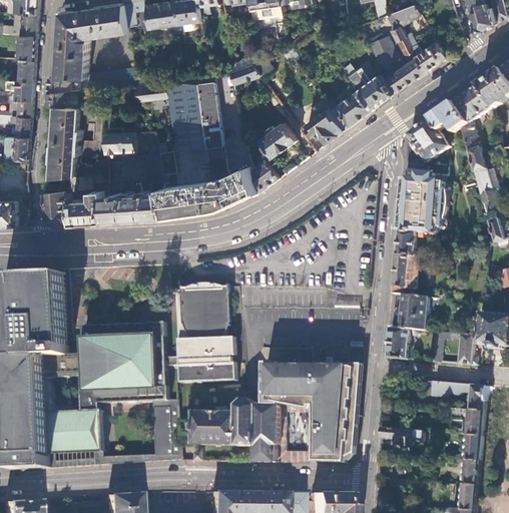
[(38,0),(1,0),(2,3),(8,4),(7,12),(13,12),(38,14),(39,3),(38,0)]
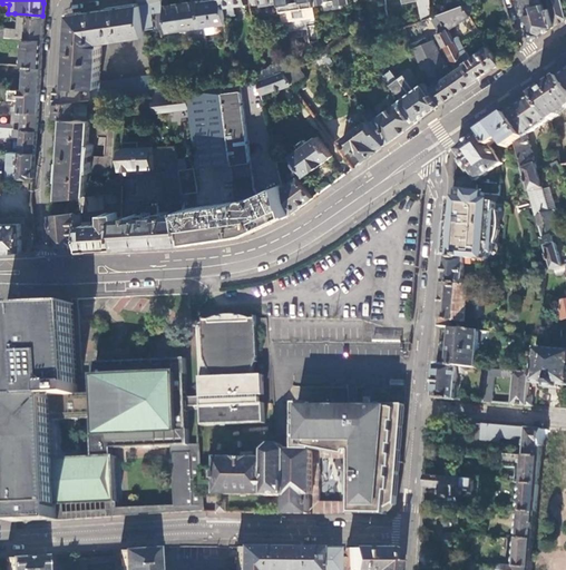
[(160,5),(160,0),(138,0),(139,3),(139,5),(147,5),(147,9),(149,9),(152,28),(164,27),(160,5)]
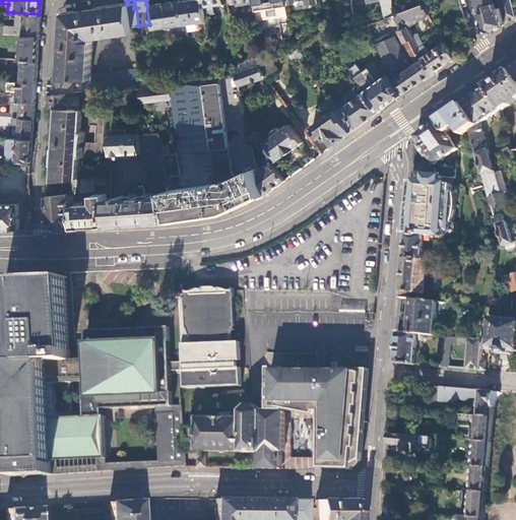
[(180,0),(174,0),(146,4),(149,24),(149,27),(183,22),(180,0)]
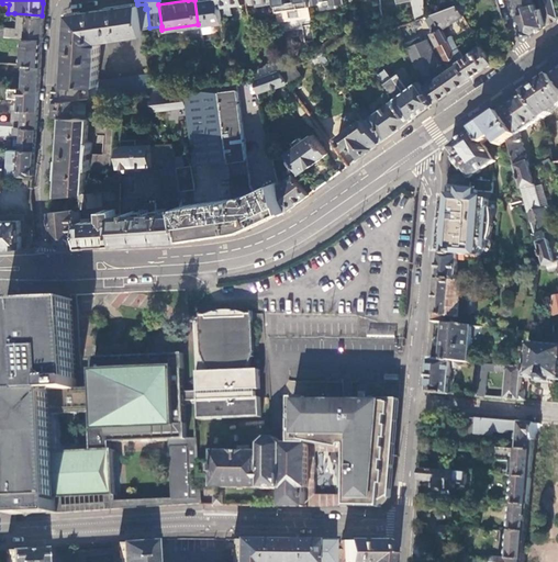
[(220,22),(219,7),(216,0),(194,0),(198,24),(198,25),(220,22)]
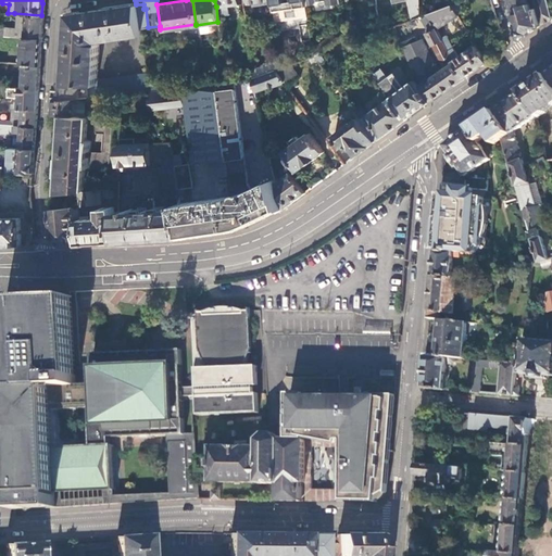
[(413,0),(403,0),(409,21),(414,19),(417,16),(413,0)]
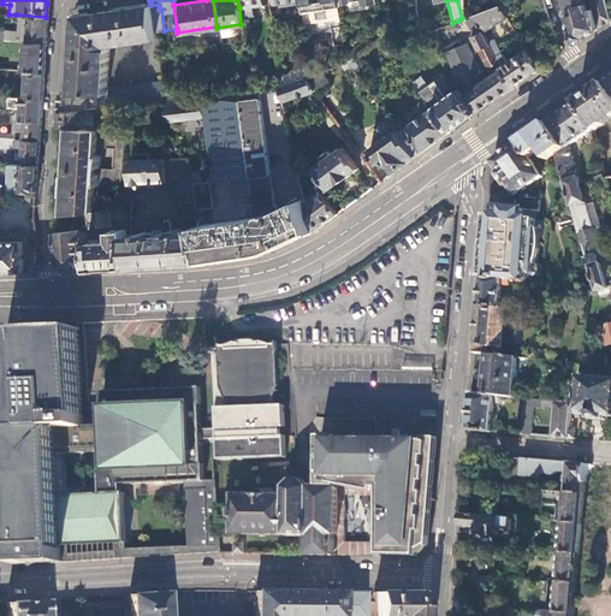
[(558,0),(563,16),(573,12),(570,5),(581,3),(583,10),(589,9),(586,0),(558,0)]
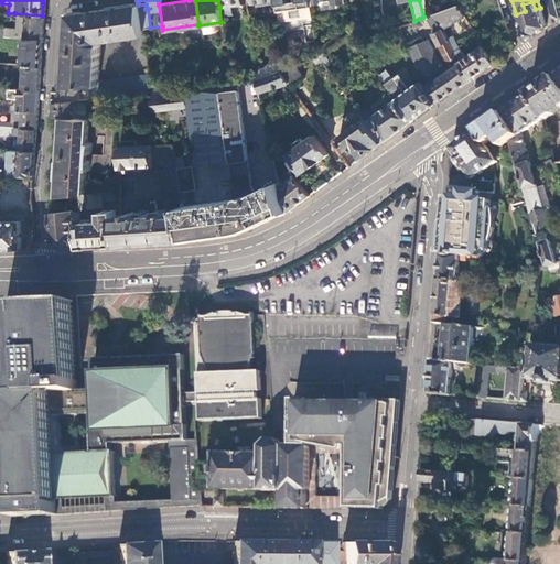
[(539,0),(546,25),(556,19),(550,0),(539,0)]
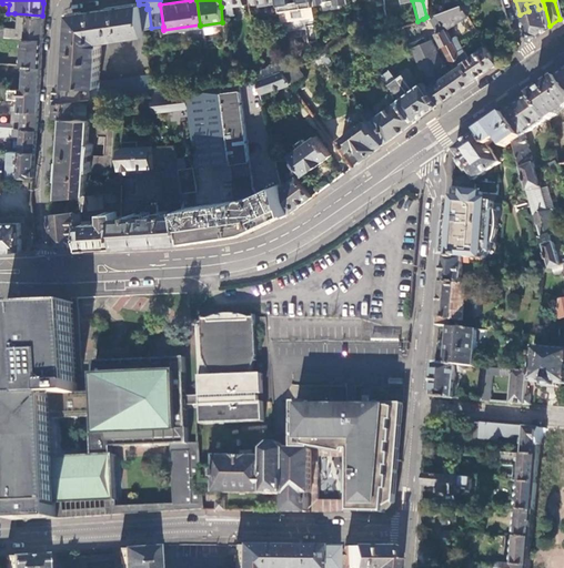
[(529,11),(520,14),(523,26),(527,41),(549,26),(544,8),(539,9),(536,2),(526,4),(529,11)]
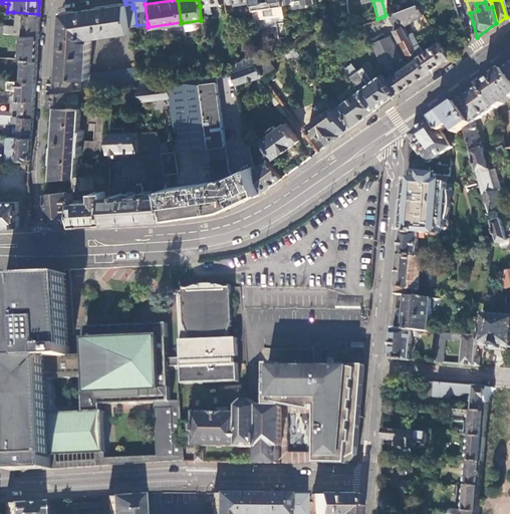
[(125,4),(125,3),(62,13),(59,49),(58,78),(78,79),(77,89),(136,83),(134,68),(86,73),(88,37),(130,31),(125,4)]
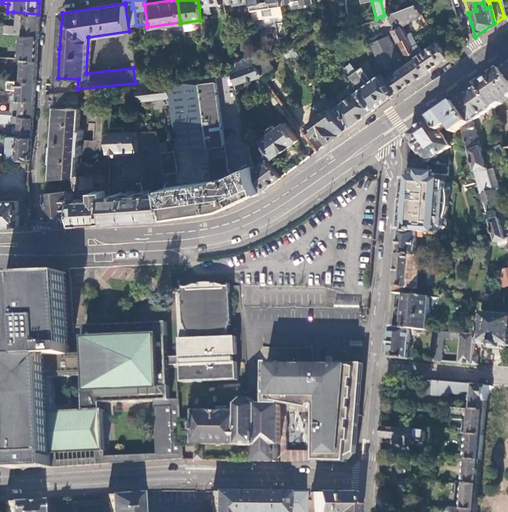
[(419,14),(412,5),(391,13),(398,26),(419,14)]
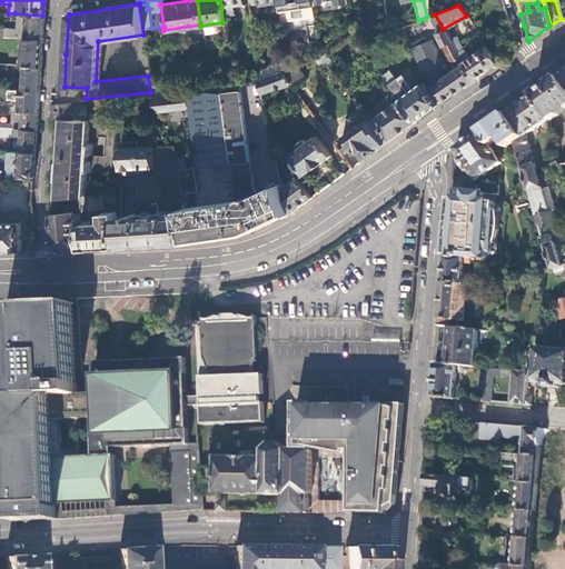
[(20,38),(41,40),(41,29),(42,16),(15,13),(15,22),(21,22),(20,31),(10,30),(9,37),(20,38)]
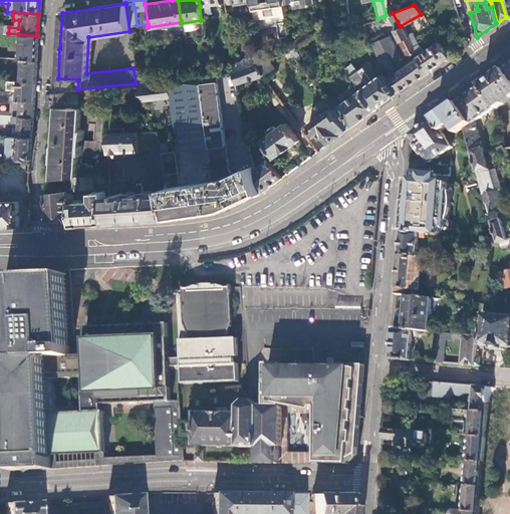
[(393,13),(386,15),(383,17),(391,30),(400,26),(393,13)]
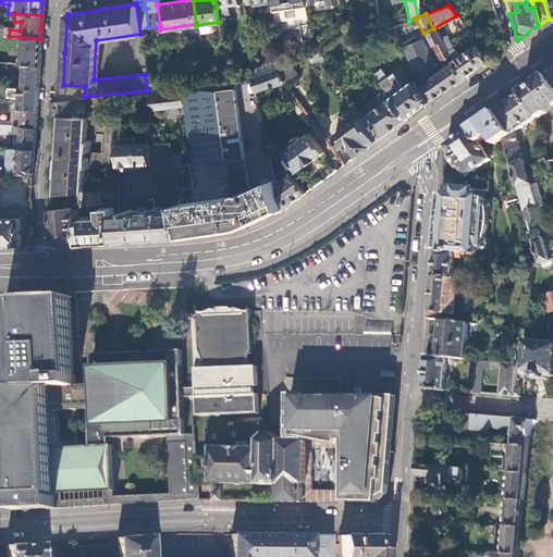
[(447,57),(439,39),(433,28),(424,33),(441,65),(444,64),(442,60),(447,57)]
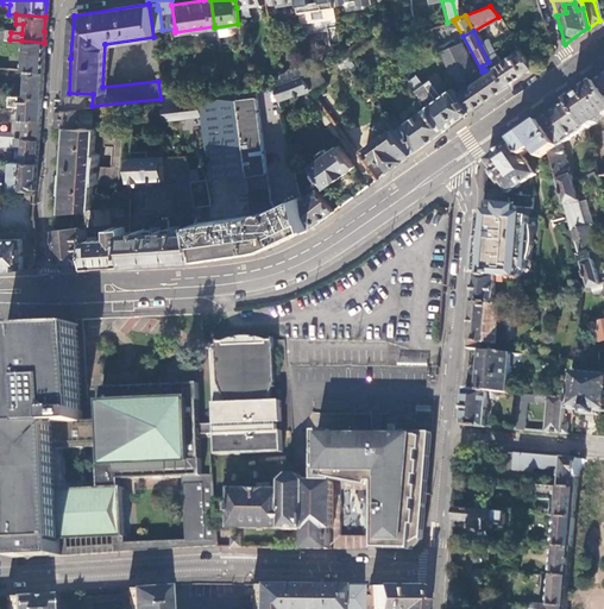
[(497,63),(485,39),(479,43),(489,62),(483,66),(485,70),(486,73),(494,68),(505,86),(516,77),(530,68),(518,48),(497,63)]
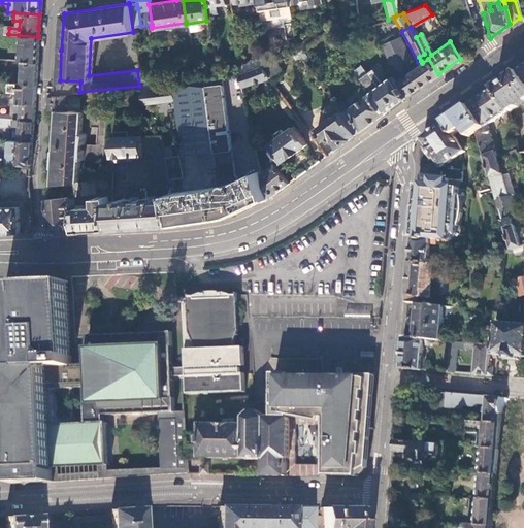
[(18,61),(36,62),(36,53),(38,37),(19,35),(18,61)]
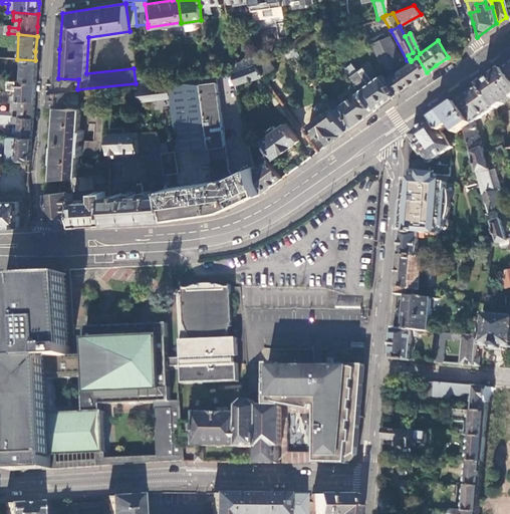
[(412,83),(427,72),(417,57),(411,61),(401,68),(392,45),(386,47),(381,38),(368,43),(380,74),(395,94),(412,83)]
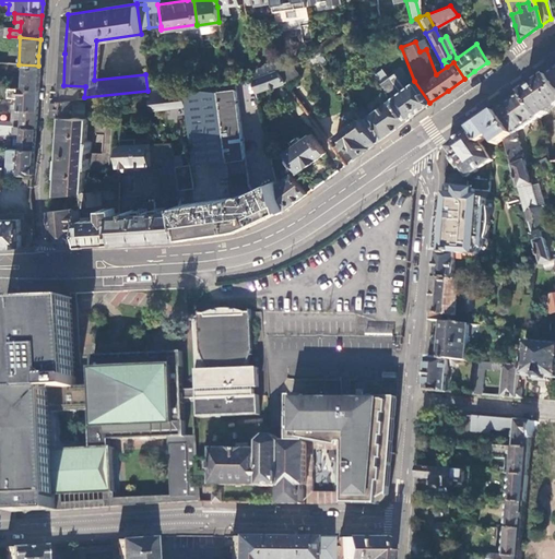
[(313,57),(313,56),(310,56),(310,57),(307,59),(311,64),(316,61),(313,57)]
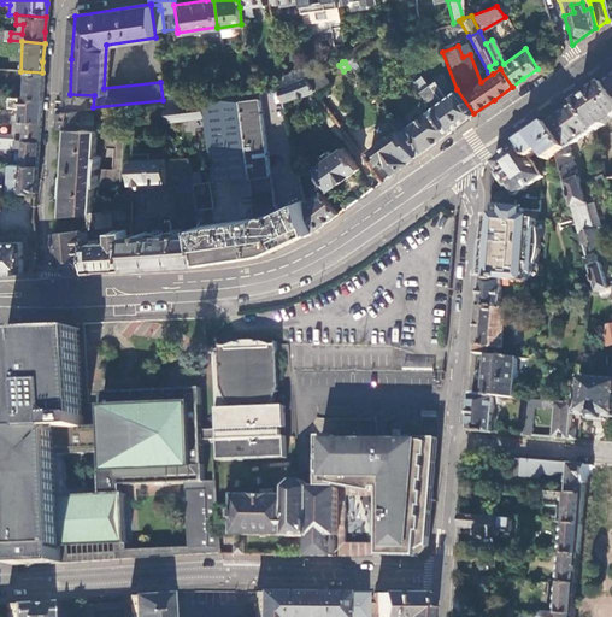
[(287,75),(277,78),(278,87),(302,78),(307,76),(306,66),(287,74),(287,75)]
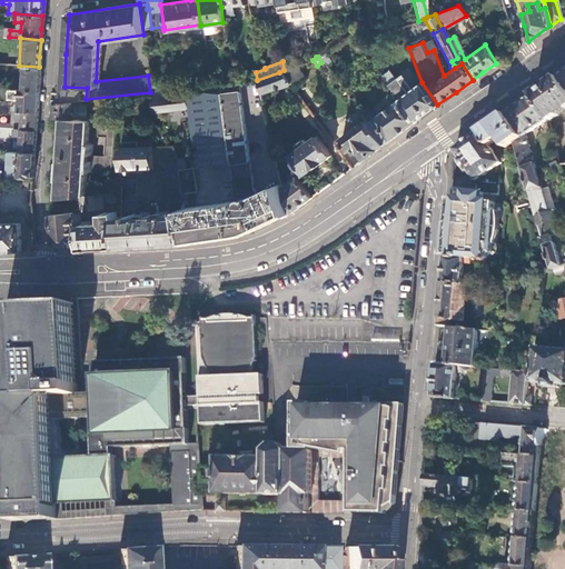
[(284,70),(279,72),(287,83),(290,89),(303,80),(294,67),(289,69),(284,71),(284,70)]
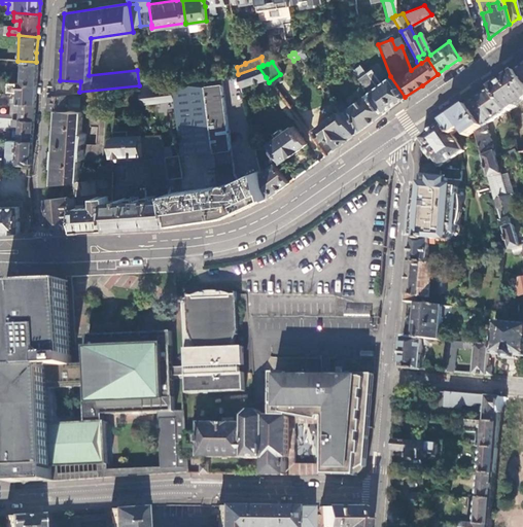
[(20,83),(34,84),(35,74),(35,65),(21,64),(20,83)]
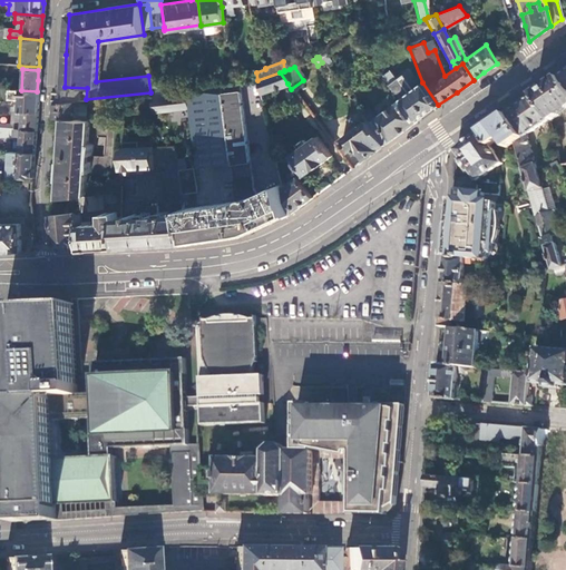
[(565,69),(556,77),(565,90),(565,69)]
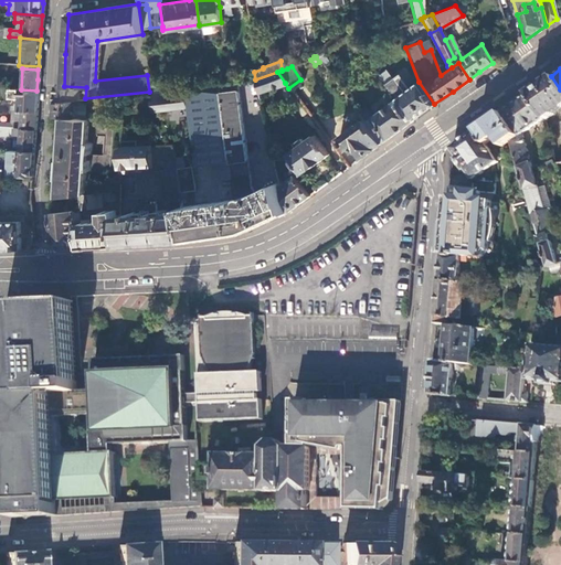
[(277,72),(255,80),(253,81),(256,97),(262,96),(261,93),(285,83),(277,72)]
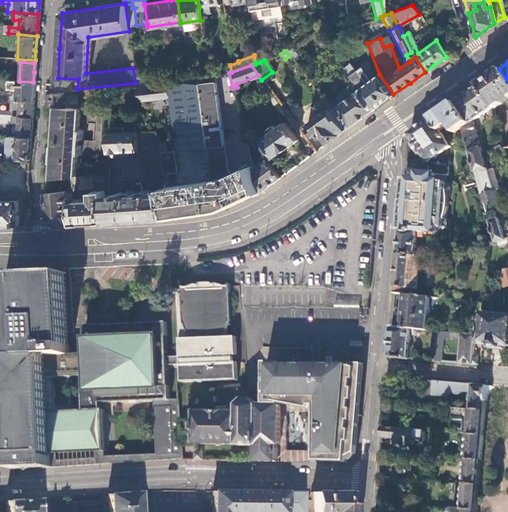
[(488,77),(476,85),(490,105),(492,108),(507,96),(507,81),(499,69),(488,77)]
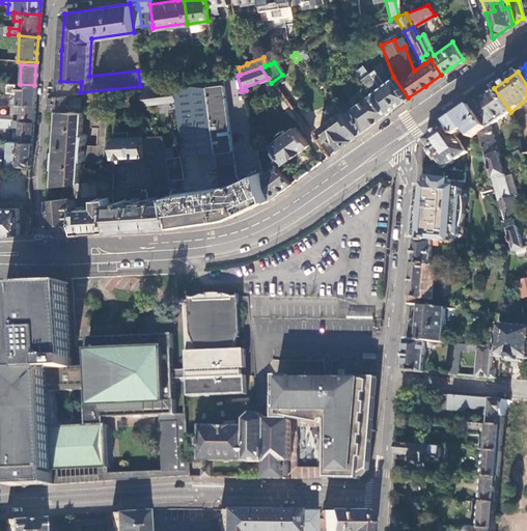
[(399,104),(408,98),(393,77),(377,88),(366,74),(360,79),(370,93),(385,114),(399,104)]
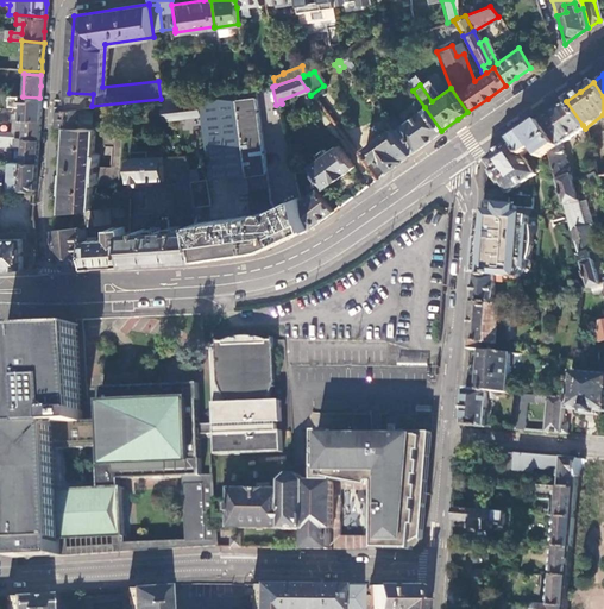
[(276,105),(272,87),(233,90),(244,175),(246,192),(249,214),(193,223),(194,227),(199,258),(221,256),(240,252),(253,250),(257,250),(270,245),(289,236),(306,227),(299,201),(294,182),(293,173),(290,167),(276,105)]
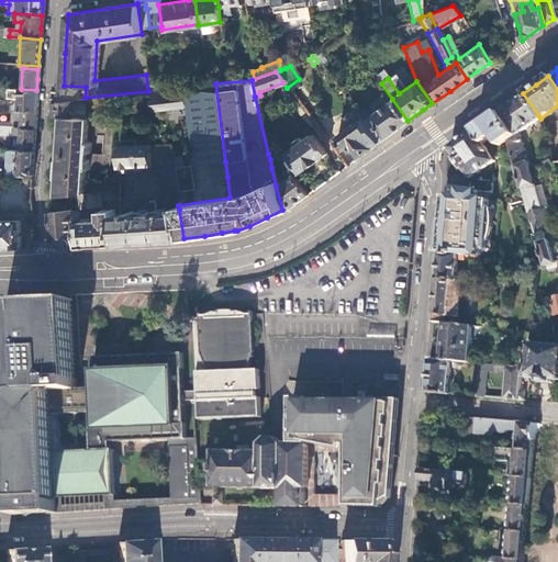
[(215,83),(181,88),(183,107),(190,166),(214,163),(225,161),(215,83)]
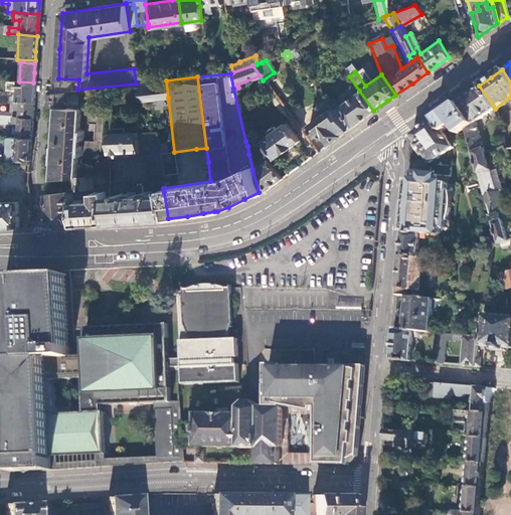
[(58,78),(48,78),(47,87),(47,94),(75,91),(77,90),(78,79),(58,78)]
